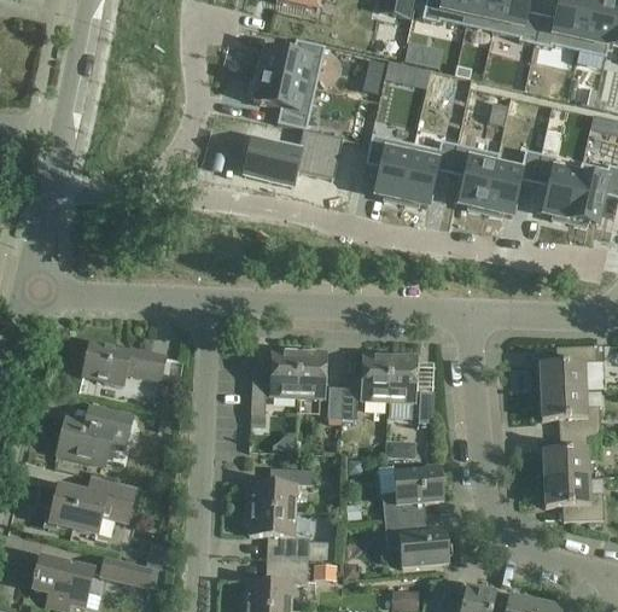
[(275,0),(275,1),(318,10),(319,0),(275,0)]
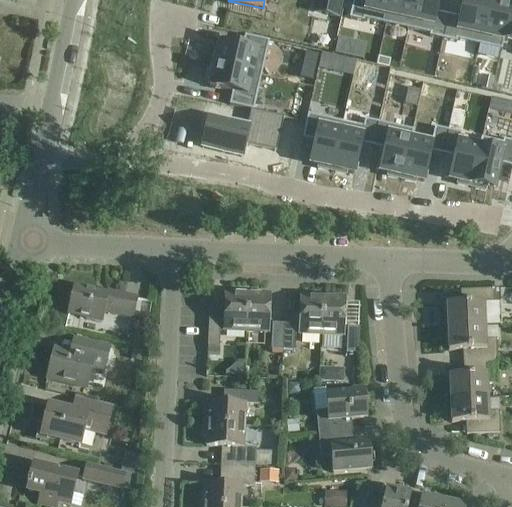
[(314,0),(313,9),(338,14),(341,0),(314,0)]
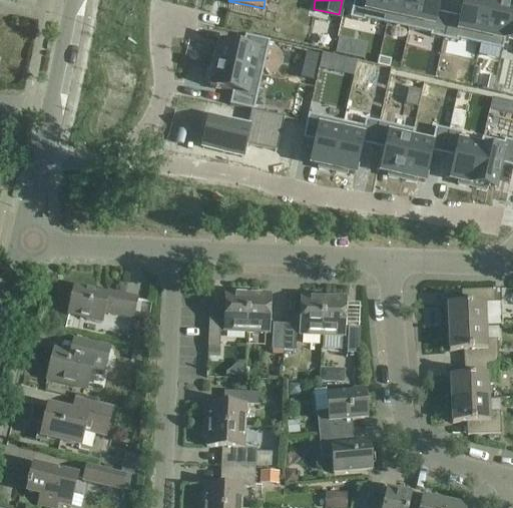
[(353,0),(349,16),(362,19),(365,7),(387,12),(390,0),(353,0)]
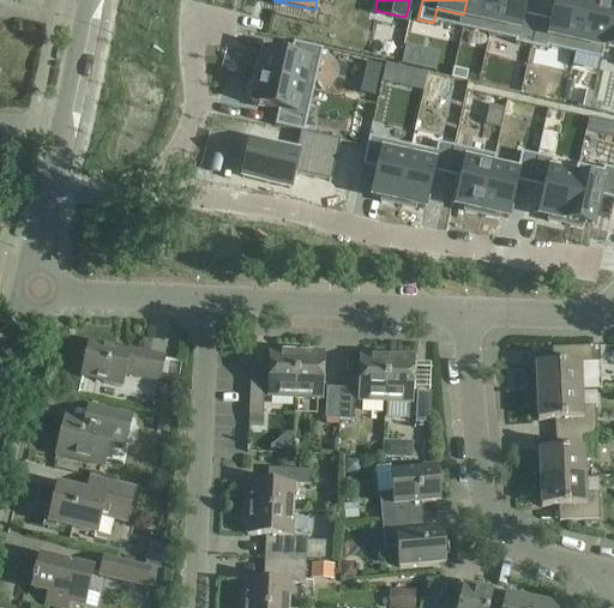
[(467,0),(463,14),(492,22),(495,0),(467,0)]
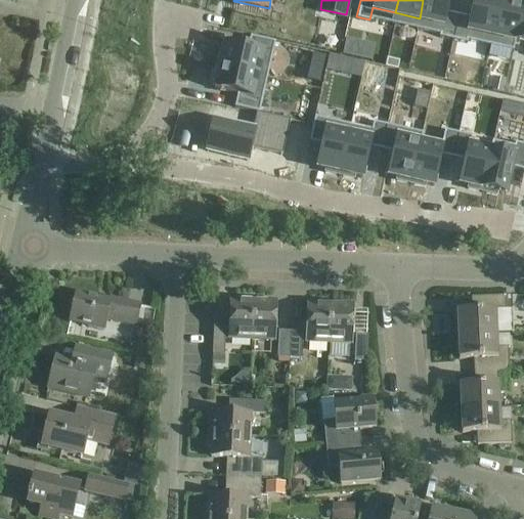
[(423,0),(420,18),(442,23),(439,36),(452,39),(459,14),(445,11),(447,0),(423,0)]
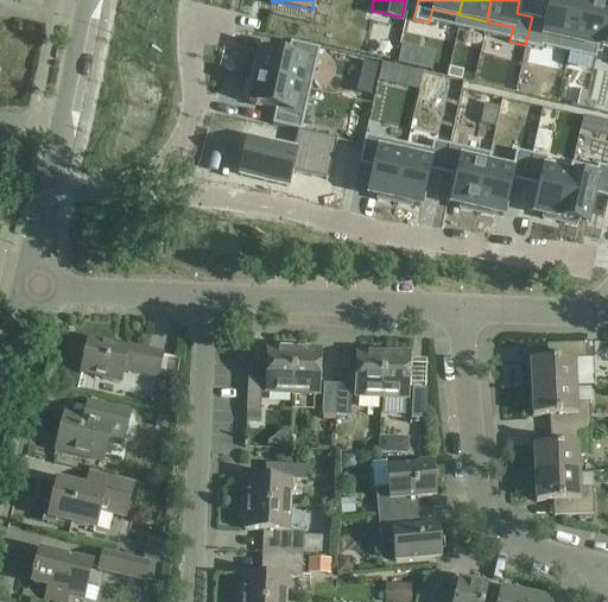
[(551,0),(548,20),(532,17),(525,45),(540,49),(544,35),(570,40),(580,0),(551,0)]
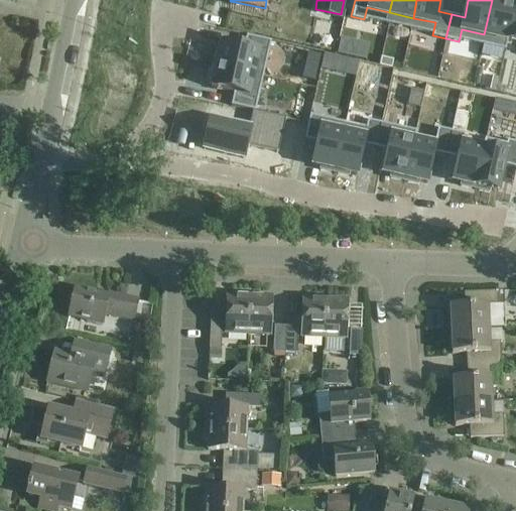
[(492,0),(484,34),(508,40),(515,5),(496,0),(492,0)]
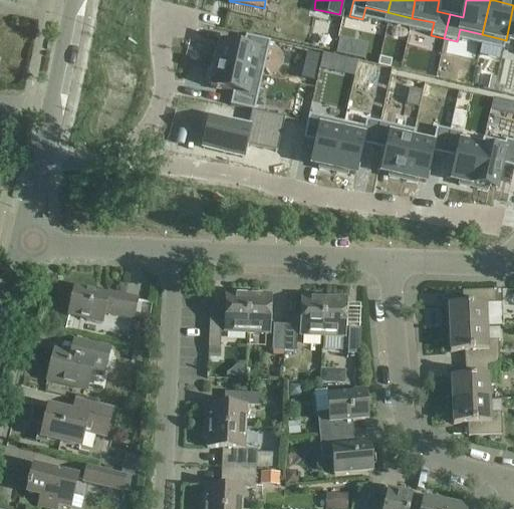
[(213,48),(210,61),(248,70),(253,48),(264,50),(267,35),(244,30),(241,45),(218,39),(216,48),(213,48)]
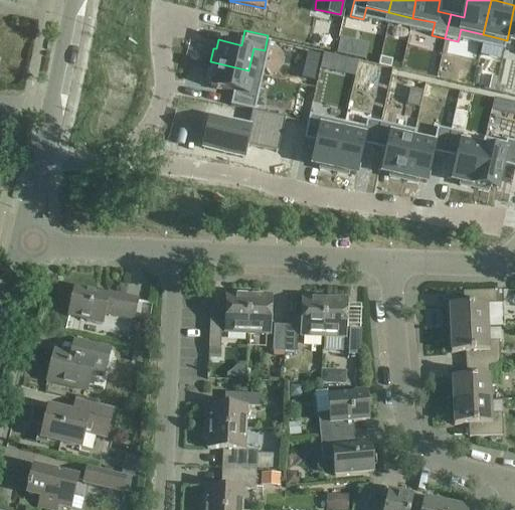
[(320,65),(332,67),(335,53),(324,50),(320,65)]
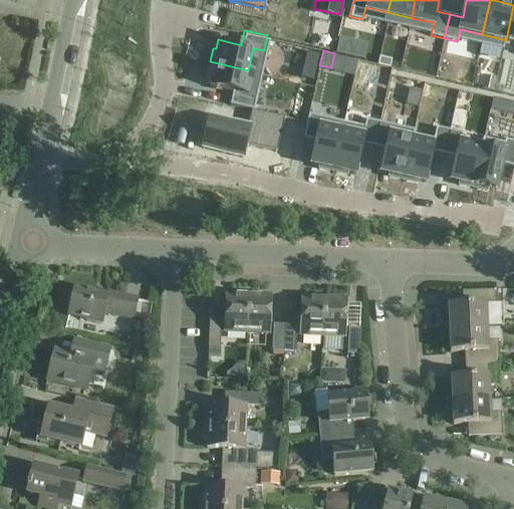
[(392,57),(379,55),(377,63),(390,66),(392,57)]
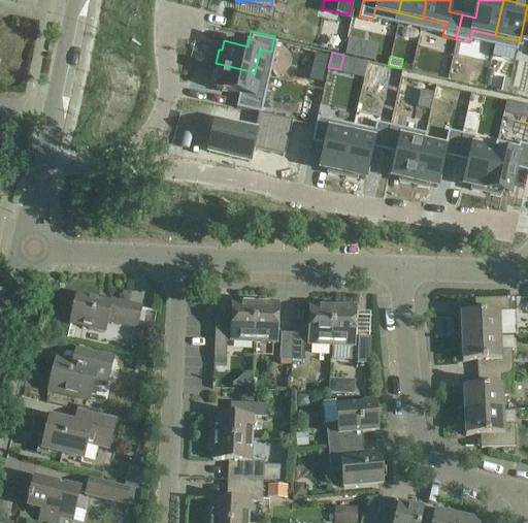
[(255,72),(216,63),(211,77),(215,77),(212,87),(236,92),(233,108),(257,113),(260,98),(249,96),(255,72)]
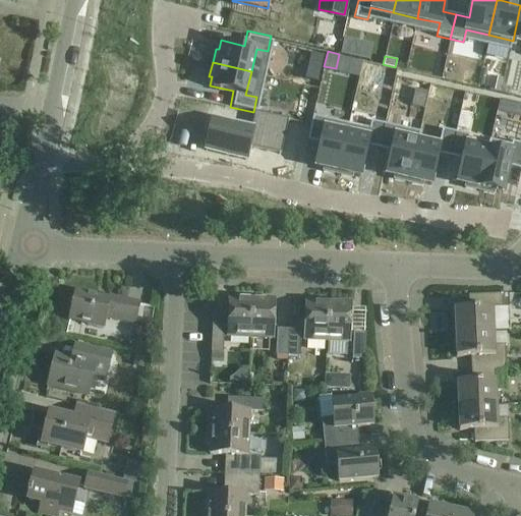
[(500,90),(503,76),(493,74),(489,87),(500,90)]
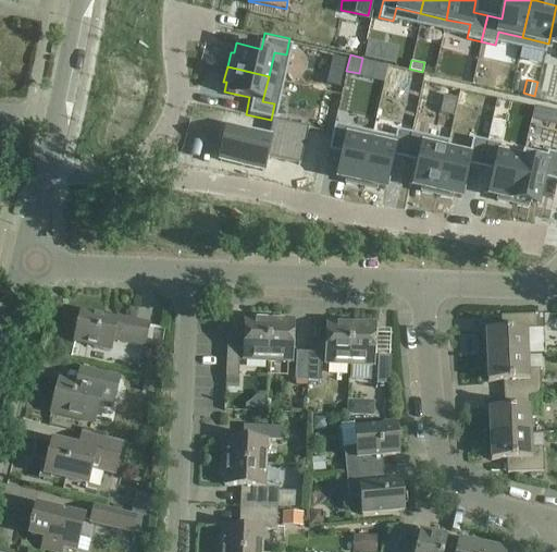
[(481,113),(486,92),(461,85),(455,106),(481,113)]
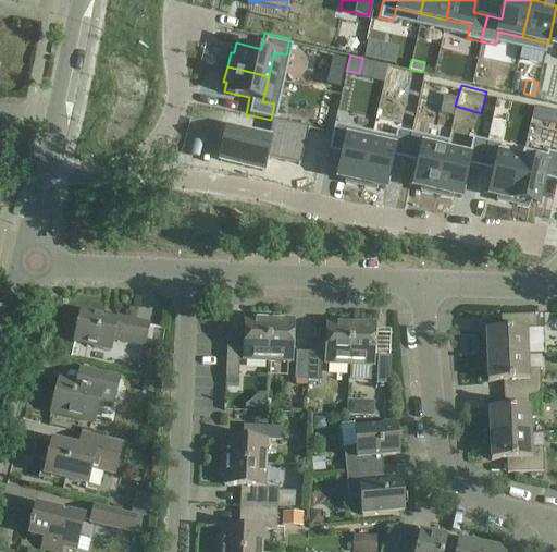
[(458,96),(444,93),(440,111),(454,113),(458,96)]
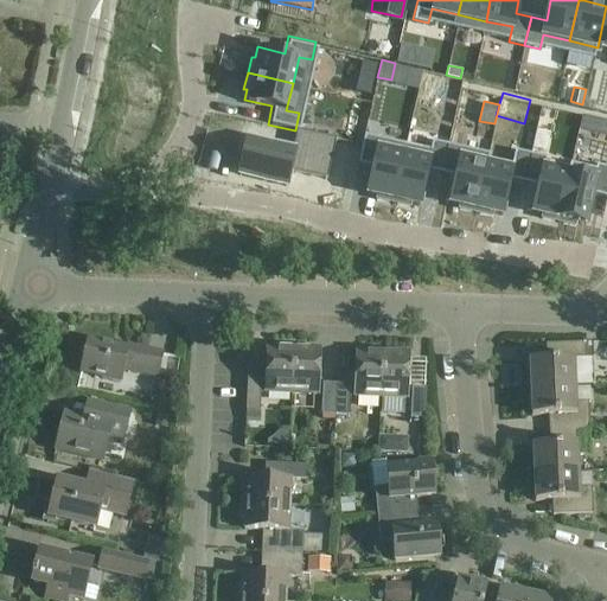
[(251,135),(243,171),(292,181),(295,168),(332,177),(340,136),(304,128),(300,146),(251,135)]
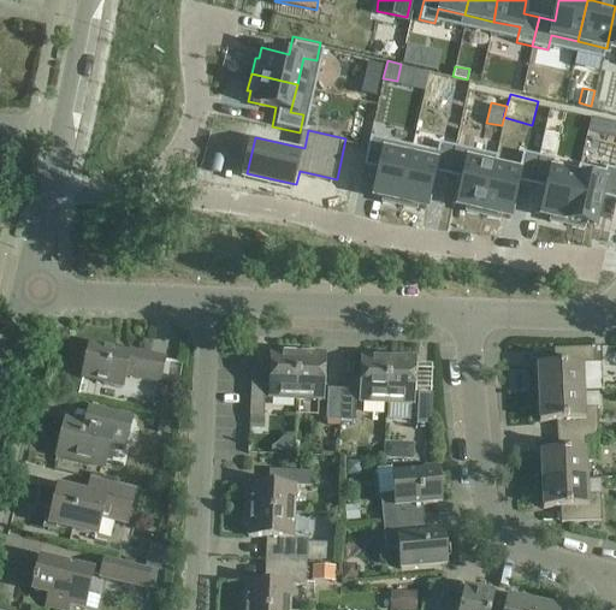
[(388,142),(372,138),(366,166),(381,170),(375,196),(384,197),(383,202),(400,206),(410,159),(385,154),(388,142)]
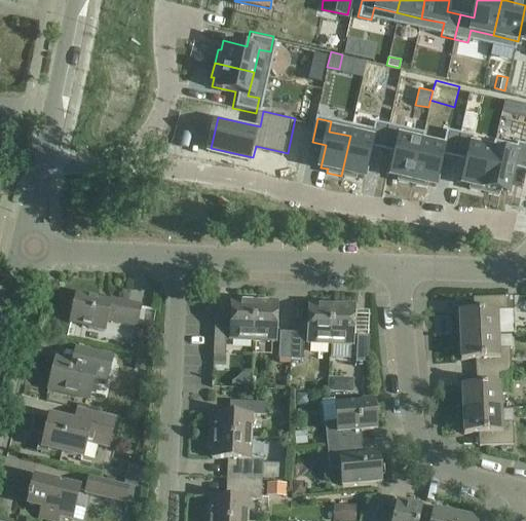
[(372,142),(350,136),(341,176),(355,179),(355,176),(364,177),(370,147),(384,150),(389,127),(376,124),(372,142)]
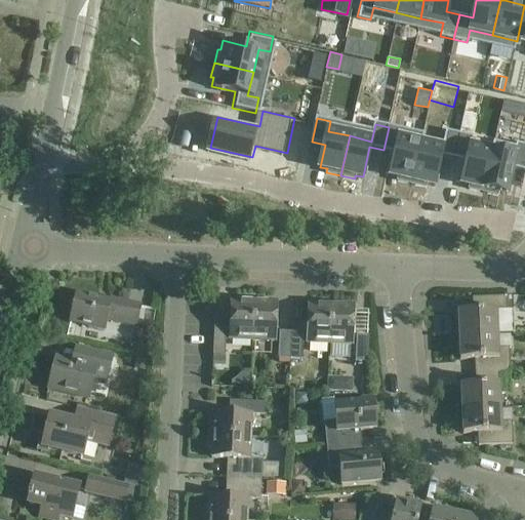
[(402,130),(389,127),(384,150),(397,153),(391,176),(399,177),(398,181),(412,185),(421,143),(400,137),(402,130)]
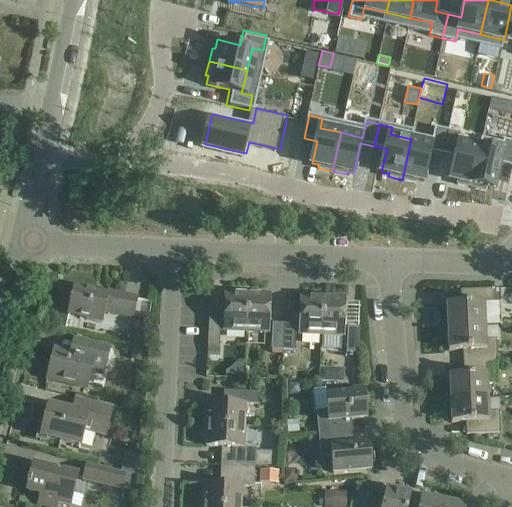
[(432,144),(411,139),(402,180),(415,183),(416,179),(423,181),(431,150),(444,153),(448,131),(436,127),(432,144)]
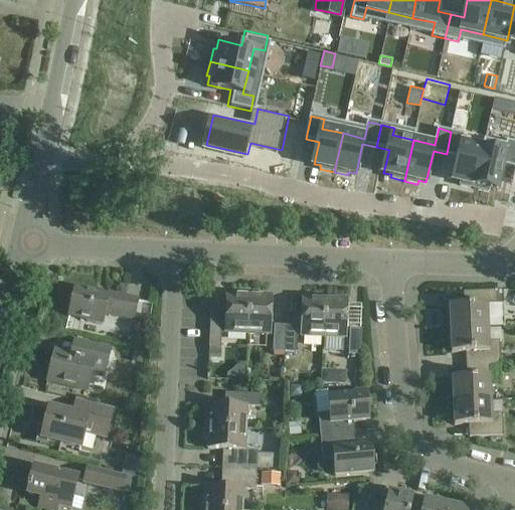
[(460,186),(474,189),(483,151),(462,146),(465,134),(451,132),(447,154),(460,156),(454,181),(461,182),(460,186)]
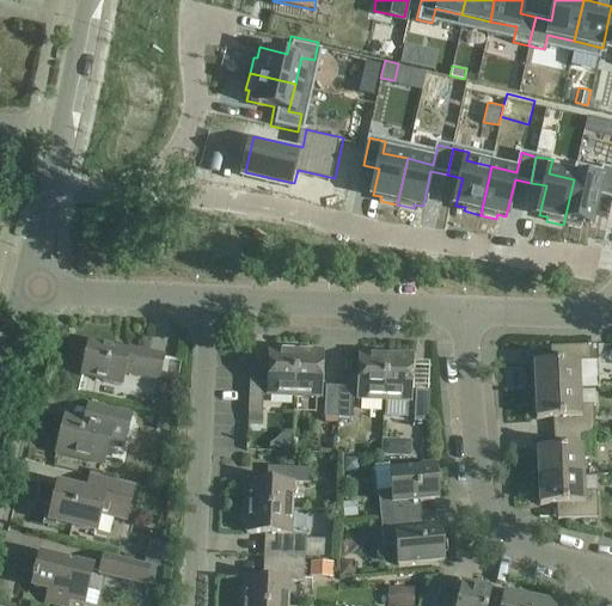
[(574,179),(563,225),(580,228),(581,225),(589,227),(597,196),(611,200),(611,197),(611,172),(603,170),(599,185),(574,179)]
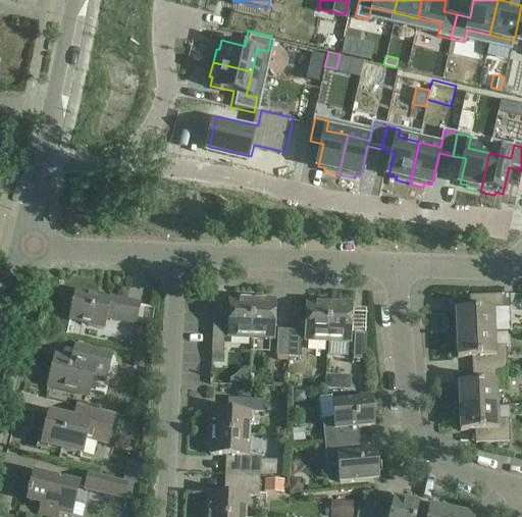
[(135,322),(140,300),(109,293),(109,296),(76,289),(69,318),(103,325),(106,314),(115,316),(114,317),(135,322)]
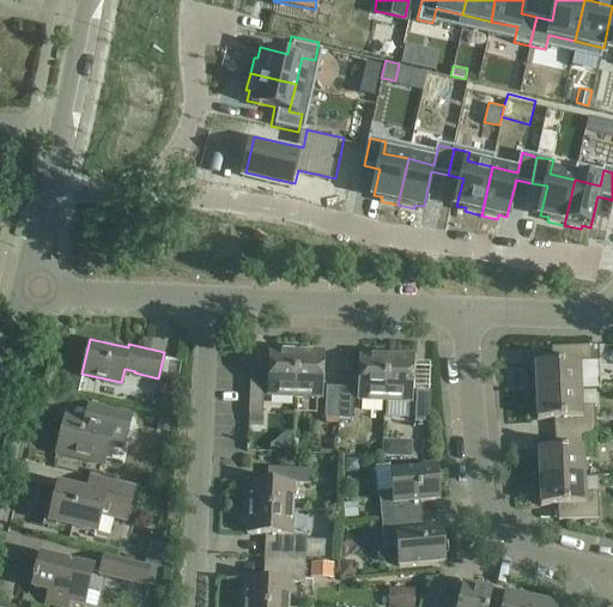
[(560,359),(535,360),(536,389),(581,387),(600,386),(599,370),(593,370),(593,366),(592,343),(560,345),(560,359)]
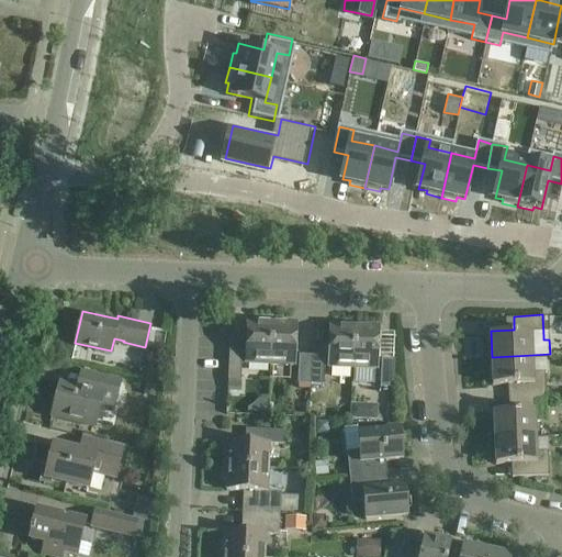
[(246,361),(270,363),(272,319),(248,318),(246,361)]
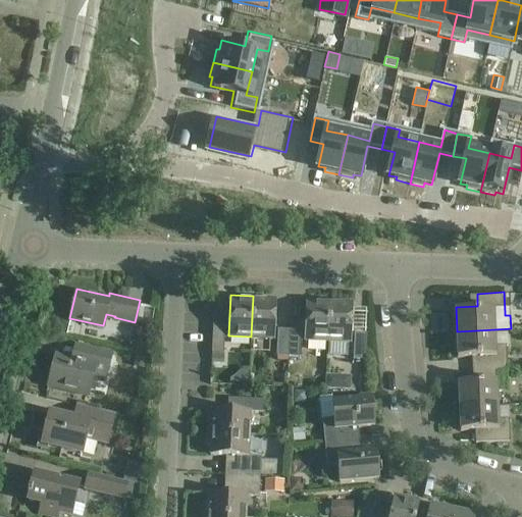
[(253,296),(251,337),(273,337),(275,297),(253,296)]
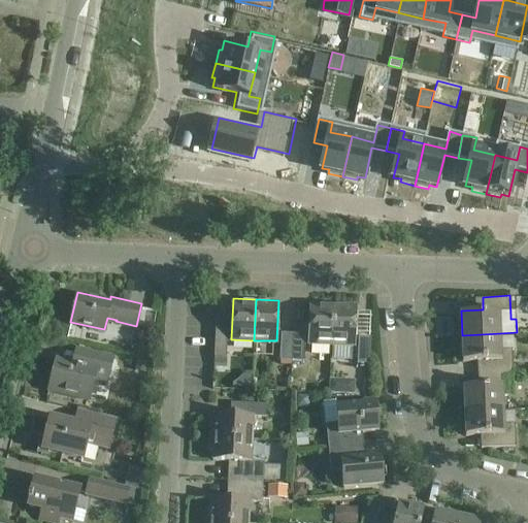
[(308,342),(331,344),(333,302),(310,301),(308,342)]
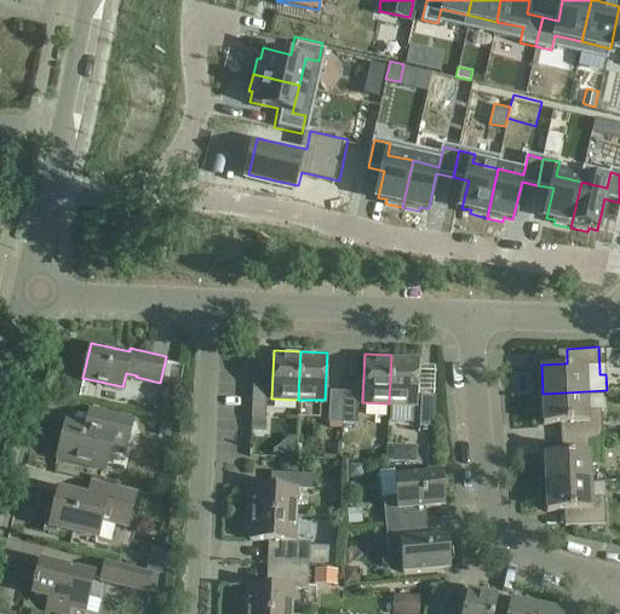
[(418,356),(391,355),(389,403),(415,405),(418,356)]
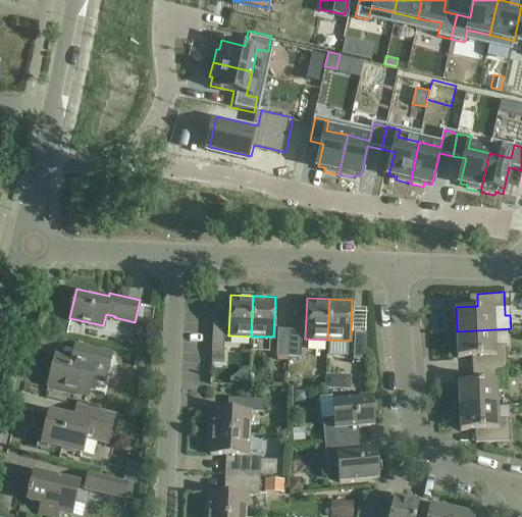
[(213,324),(211,351),(223,351),(225,324),(213,324)]
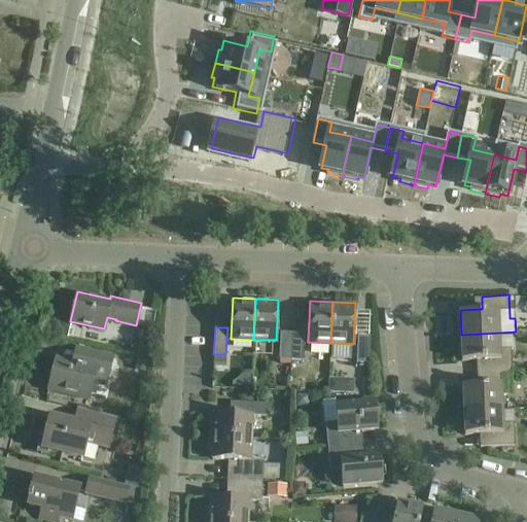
[(291,357),(292,331),(280,329),(279,356),(291,357)]
